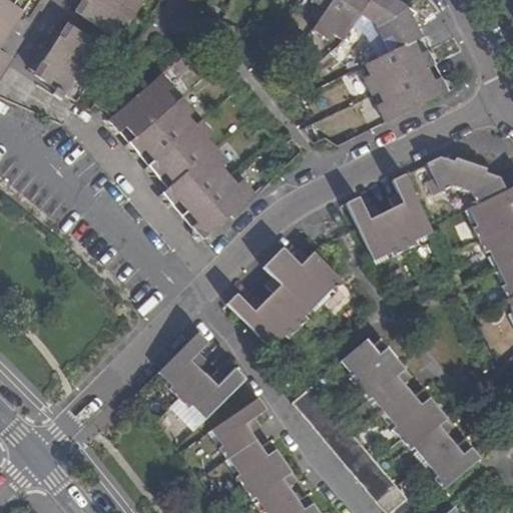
[(0,0),(0,77),(12,60),(0,52),(0,48),(31,0),(0,0)]
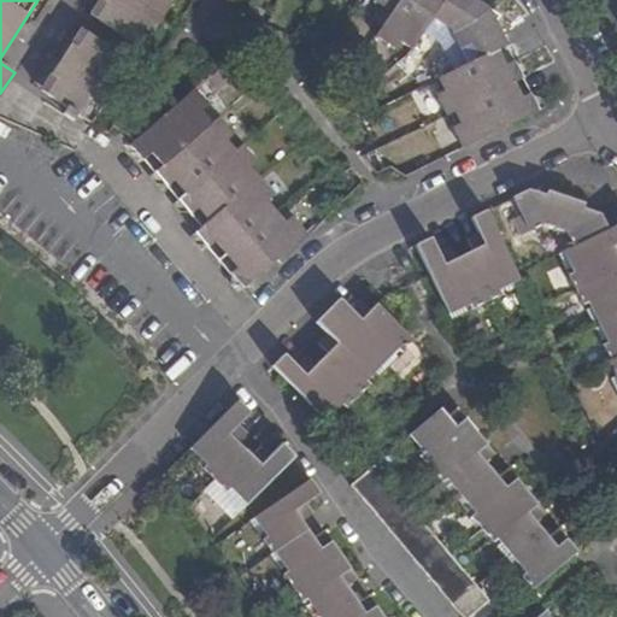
[(87,0),(81,10),(141,48),(172,0),(87,0)]
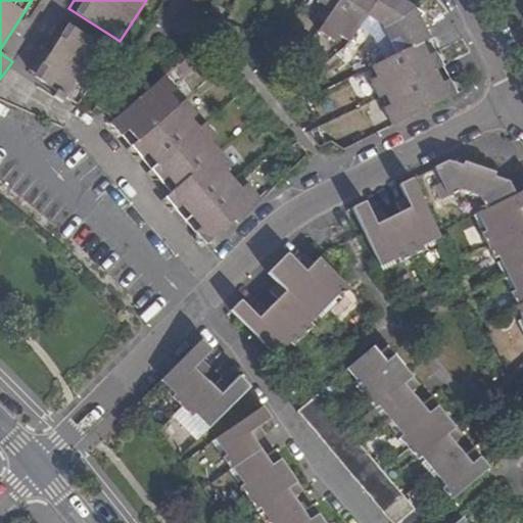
[(382,108),(390,127),(457,94),(448,78),(443,81),(437,69),(443,66),(435,50),(429,53),(424,42),(430,39),(415,7),(403,0),(317,0),(332,10),(319,31),(335,42),(339,35),(349,42),(367,16),(382,27),(396,54),(371,66),(376,77),(369,81),(378,98),(385,95),(390,105),(382,108)]
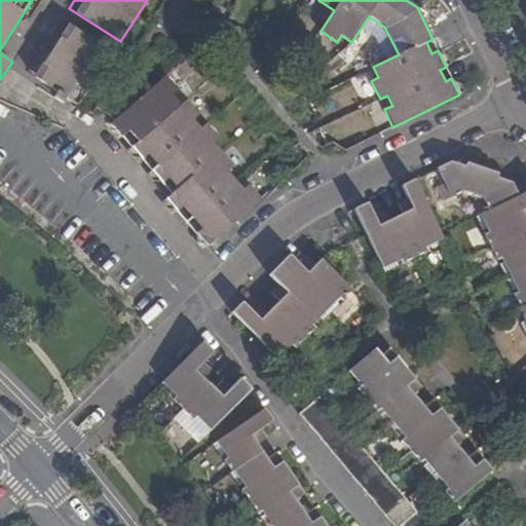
[(28,73),(78,105),(113,53),(62,22),(28,73)]
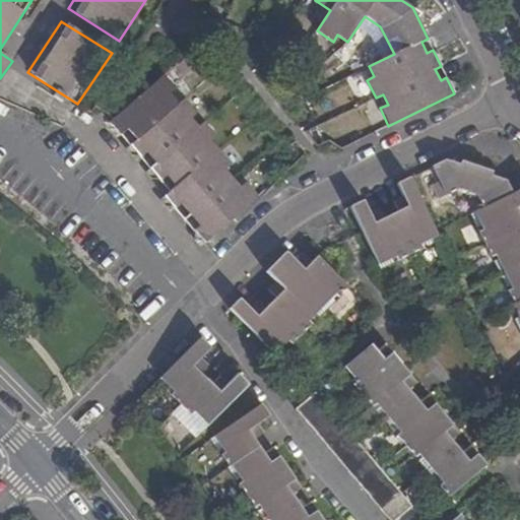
[(136,140),(130,146),(141,158),(147,153),(156,164),(150,169),(161,182),(167,177),(174,187),(170,191),(164,196),(176,209),(181,205),(199,224),(194,230),(205,243),(233,220),(236,223),(260,199),(246,182),(241,187),(225,170),(231,166),(212,142),(217,137),(204,122),(198,127),(191,118),(197,113),(185,99),(180,105),(170,93),(175,88),(165,75),(110,122),(121,134),(127,129),(136,140)]
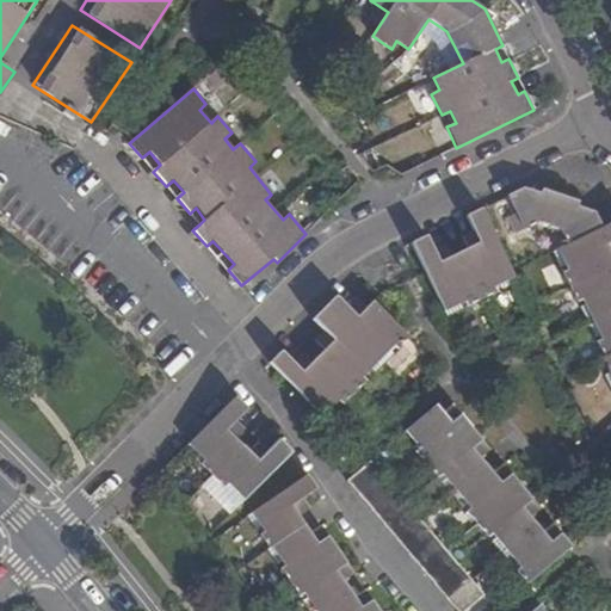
[(562,228),(571,246),(603,230),(596,214),(578,208),(579,202),(543,189),(541,195),(523,187),(507,195),(523,227),(537,221),(562,228)]
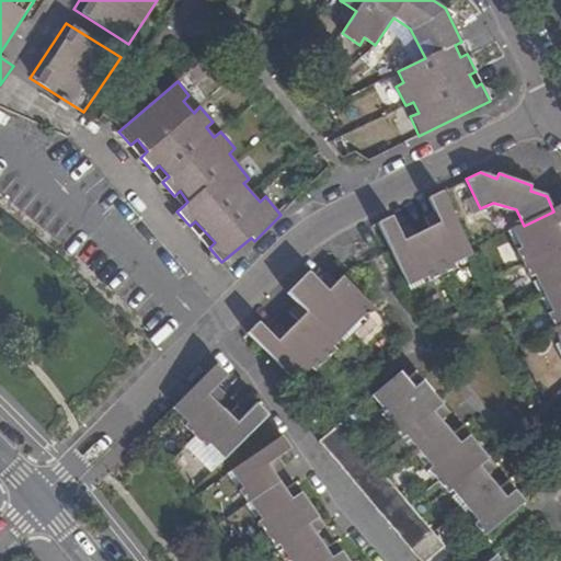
[(431,228),(422,232),(443,275),(456,268),(453,264),(473,253),(472,251),(443,191),(427,197),(434,212),(425,216),(431,228)]
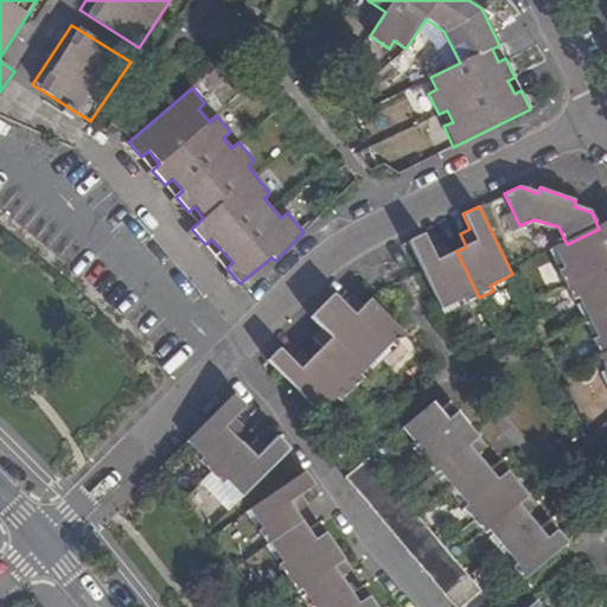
[(606,224),(599,229),(567,244),(557,249),(568,270),(562,274),(568,287),(606,267),(606,224)]
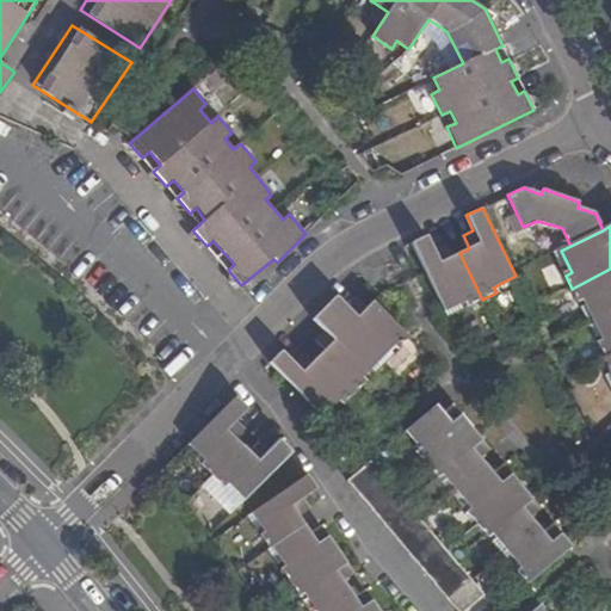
[(469,304),(482,300),(460,253),(451,257),(445,244),(434,250),(427,234),(411,242),(445,310),(467,300),(469,304)]
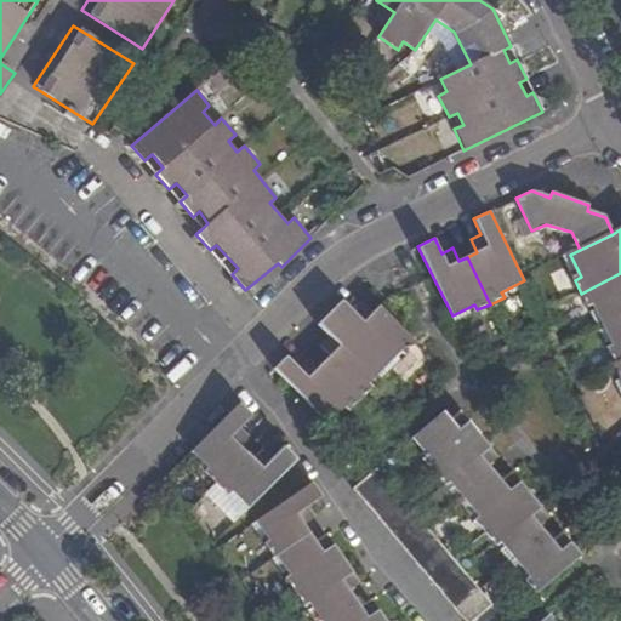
[(620,273),(581,294),(588,307),(593,305),(604,325),(620,317),(620,273)]
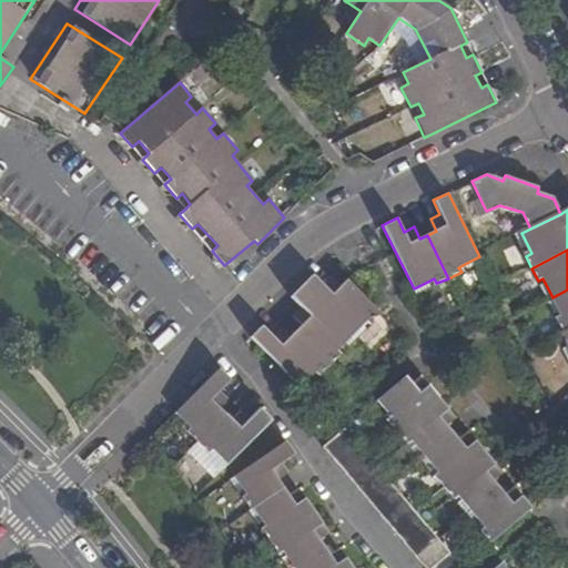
[(324,286),(313,276),(302,287),(344,330),(359,314),(364,320),(375,308),(346,281),(341,287),(331,279),(324,286)]
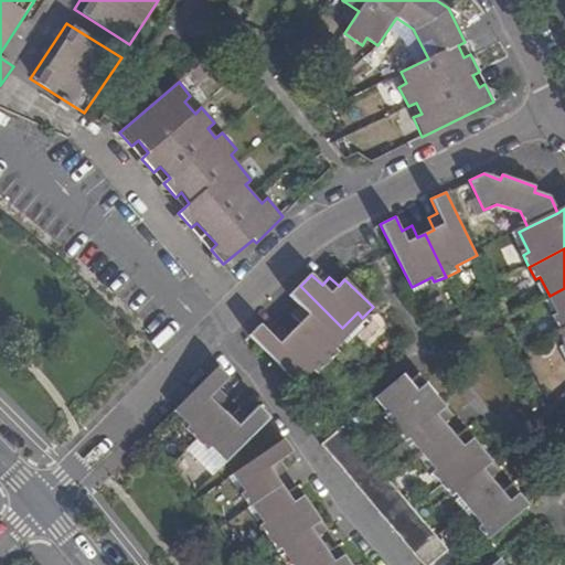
[(327,343),(342,328),(300,286),(288,297),(299,308),(291,316),(300,324),(294,331),(321,359),(331,349),(327,343)]
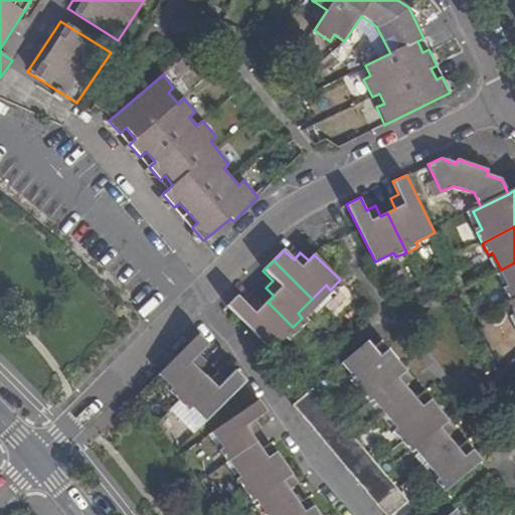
[(514,263),(501,270),(511,289),(505,291),(511,303),(514,300),(514,263)]
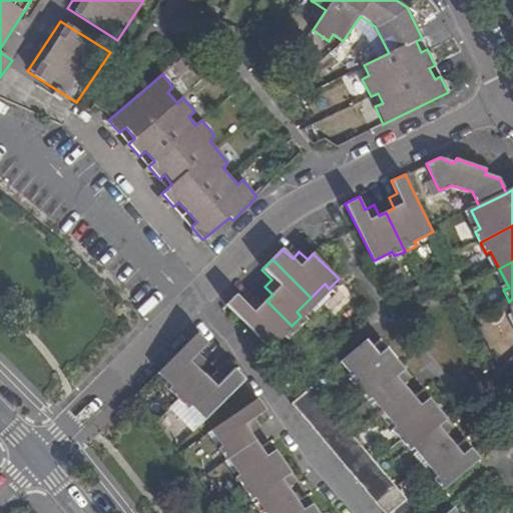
[(246,305),(236,296),(224,307),(265,345),(279,331),(284,335),(292,326),(267,301),(262,307),(252,298),(246,305)]
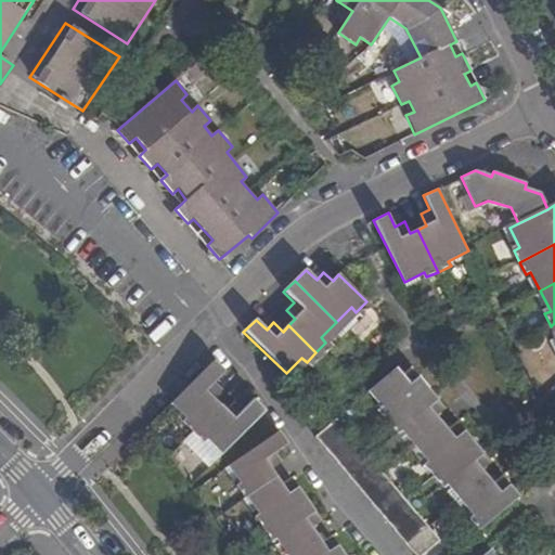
[(214,383),(223,372),(213,361),(170,403),(186,418),(182,423),(192,434),(219,407),(213,400),(221,391),(214,383)]
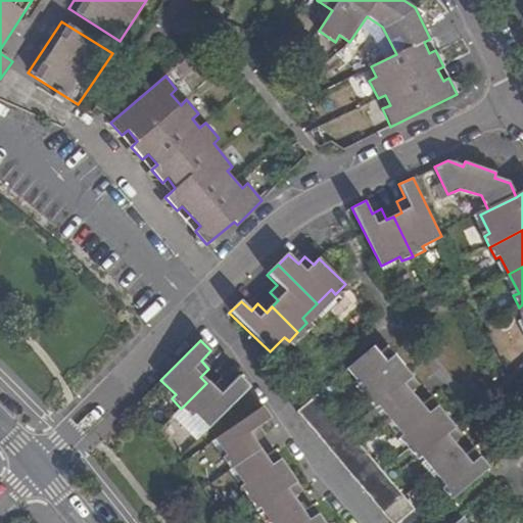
[(381,358),(376,350),(346,376),(354,387),(361,384),(371,397),(405,369),(389,350),(381,358)]
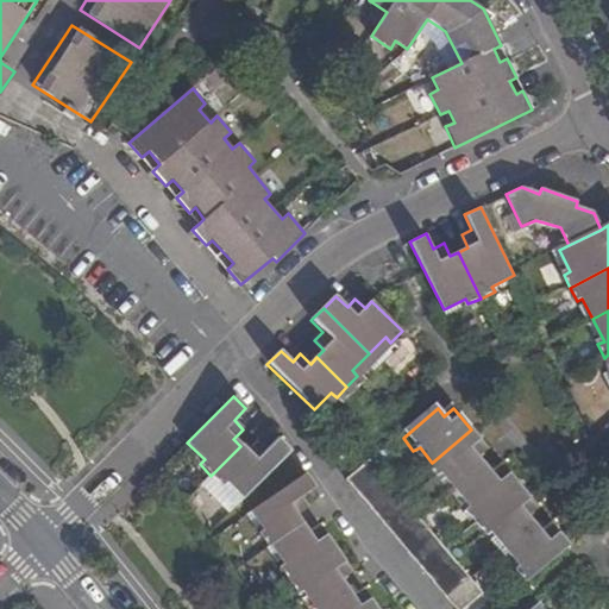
[(481,460),(490,452),(471,429),(432,463),(447,481),(443,484),(452,497),(487,468),(481,460)]
